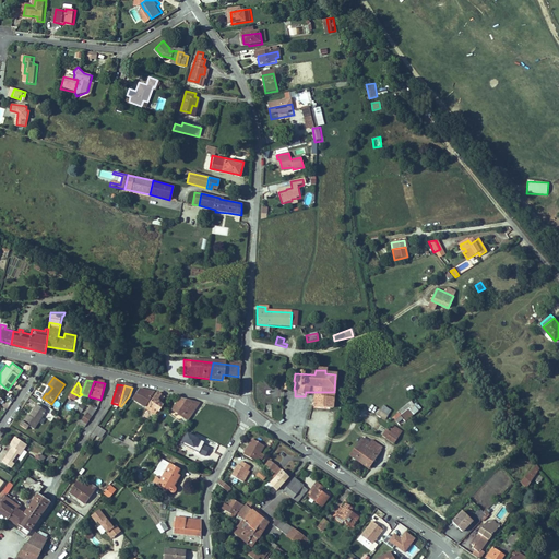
[(155,393),(139,389),(132,399),(145,407),(155,393)]
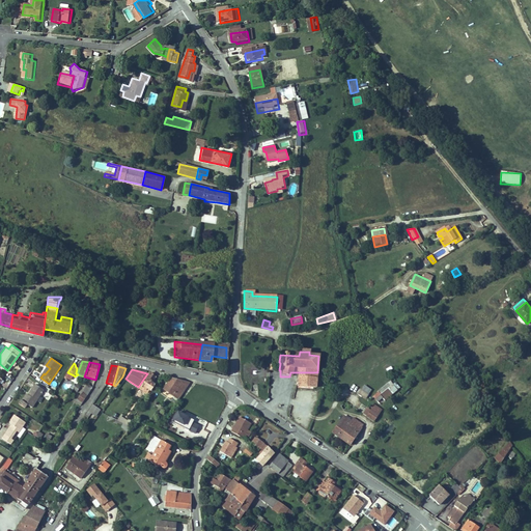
[(67,372),(63,379),(70,382),(74,375),(67,372)]
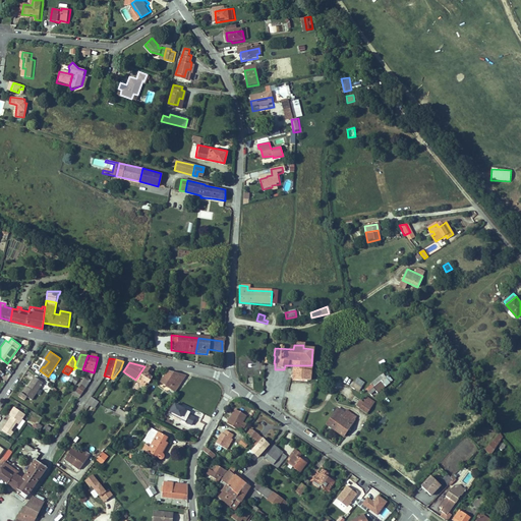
[(289,380),(310,381),(311,365),(291,365),(289,380)]
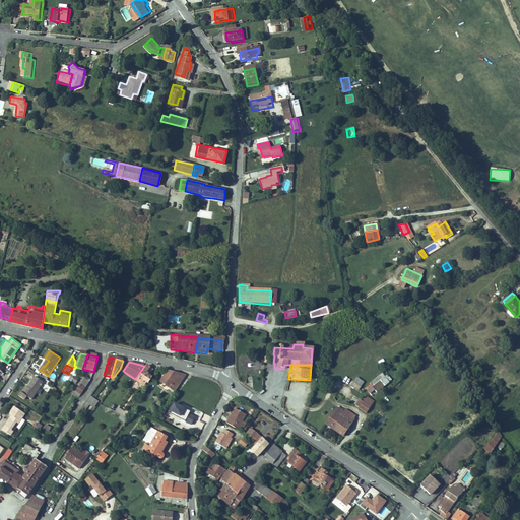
[(142,380),(146,373),(151,367),(148,366),(139,378),(142,380)]
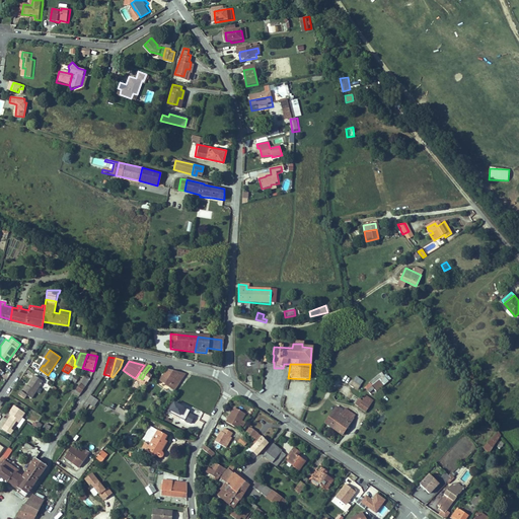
[(179,374),(166,370),(159,380),(174,391),(180,381),(176,378),(179,374)]
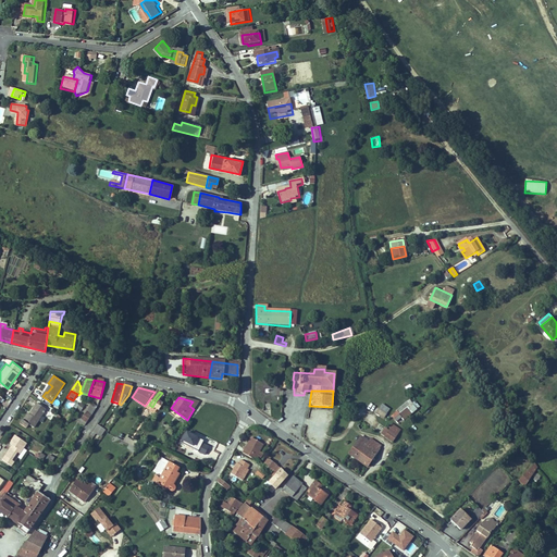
[(159,411),(163,404),(157,399),(152,407),(159,411)]
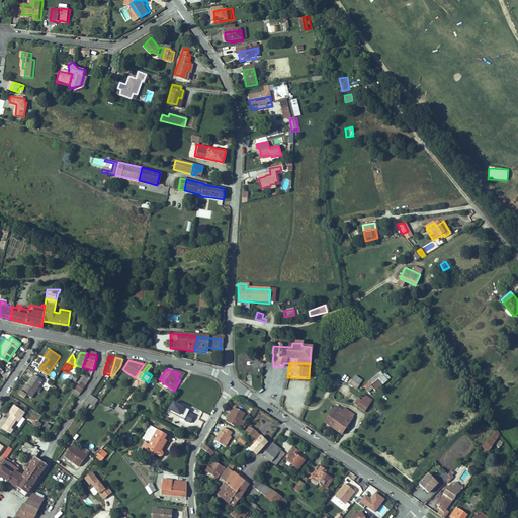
[(25,382),(17,395),(23,399),(25,396),(30,399),(44,380),(35,374),(32,378),(33,378),(29,385),(25,382)]
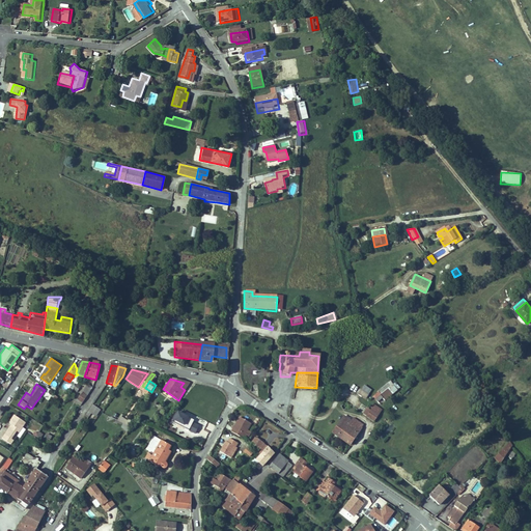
[(364,399),(370,389),(363,384),(359,389),(358,389),(355,393),(364,399)]
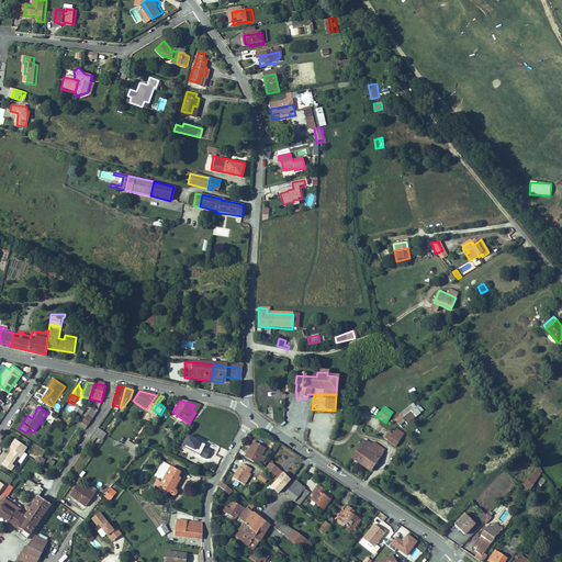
[(395,420),(400,426),(405,422),(407,424),(419,414),(415,408),(403,418),(401,416),(395,420)]
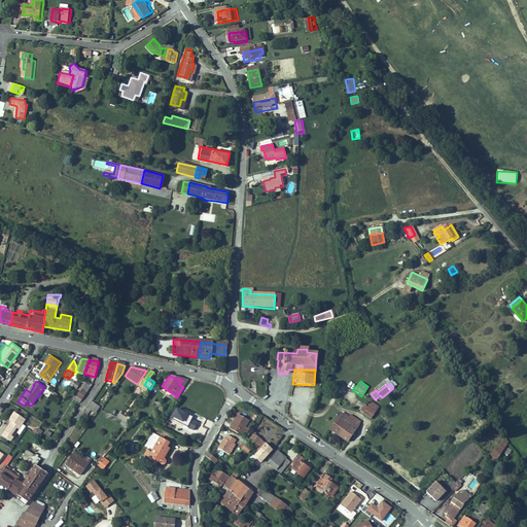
[(85,394),(85,393),(80,390),(76,396),(81,399),(85,394)]
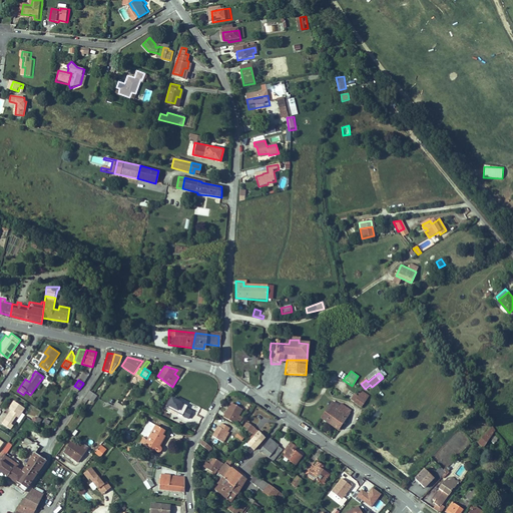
[(93,393),(90,389),(80,403),(83,404),(86,399),(88,400),(93,393)]
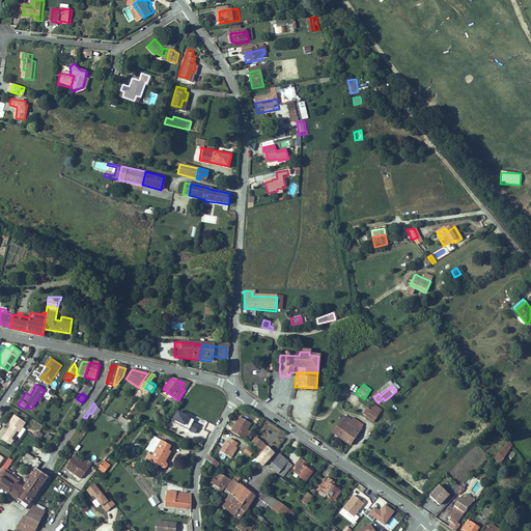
[(188,429),(194,432),(198,423),(193,420),(194,419),(188,416),(188,415),(177,410),(172,419),(184,424),(183,425),(189,428),(188,429)]
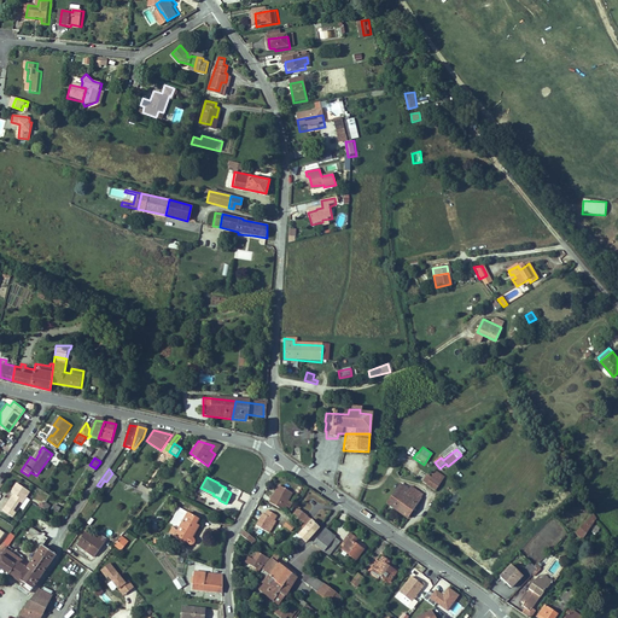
[(425,484),(435,490),(438,484),(429,478),(425,484)]
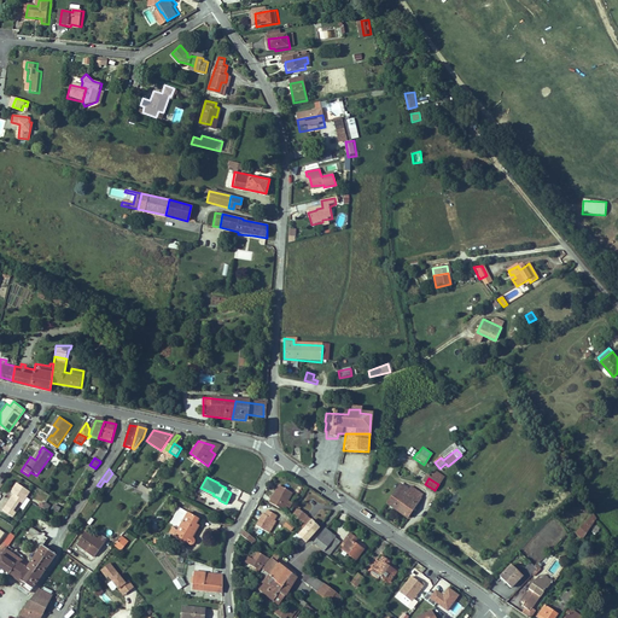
[(3,508),(11,514),(29,488),(17,479),(10,489),(16,493),(11,500),(9,499),(3,508)]
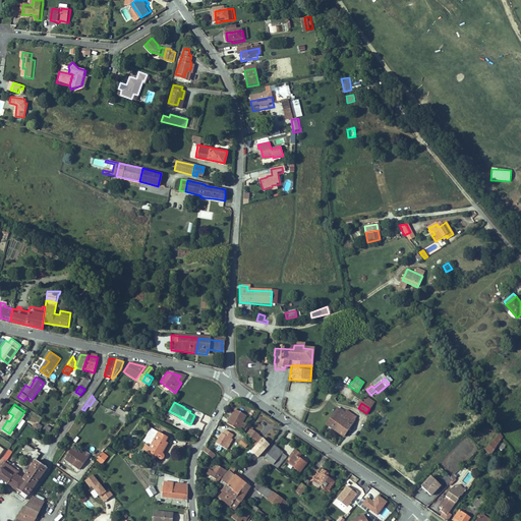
[(247,413),(237,406),(228,420),(239,426),(247,413)]
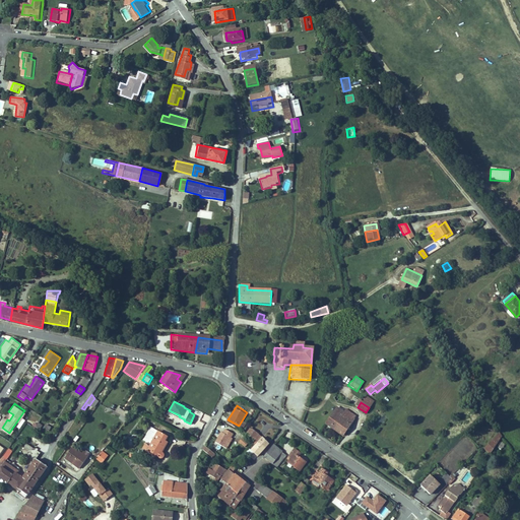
[(332,420),(340,410),(334,406),(327,416),(332,420)]
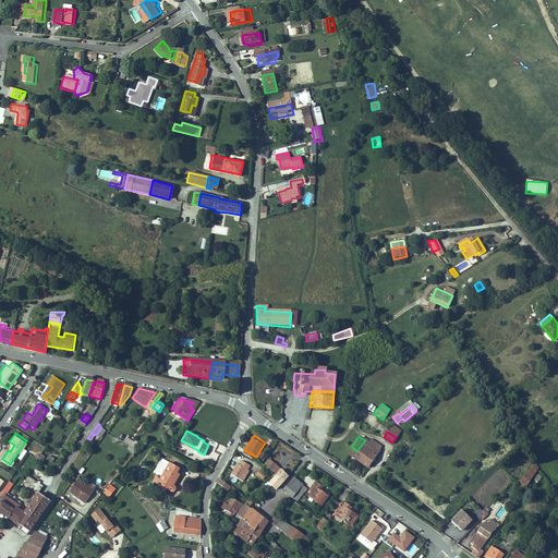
[(380,447),(370,439),(367,441),(365,440),(356,451),(352,458),(367,468),(380,447)]
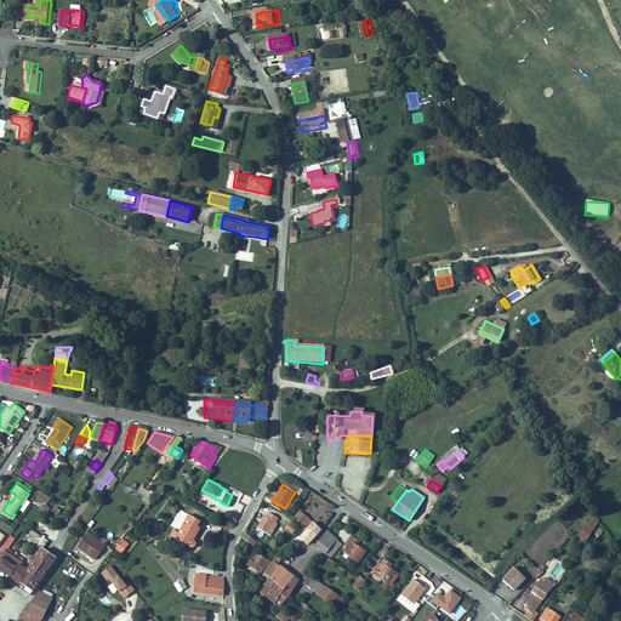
[(305,520),(309,514),(301,506),(296,513),(305,520)]
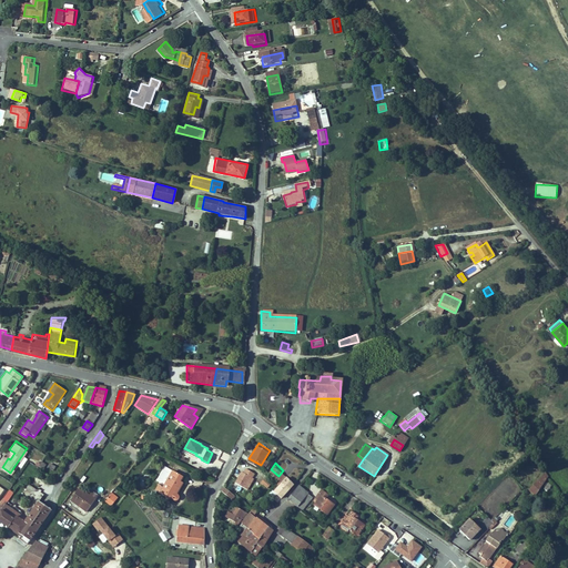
[(254,472),(246,466),(243,470),(242,469),(234,479),(242,486),(250,475),(252,476),(254,472)]
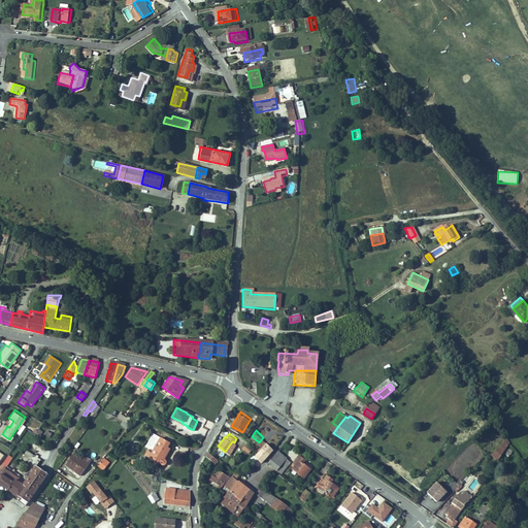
[(164,458),(161,456),(168,446),(170,442),(161,436),(149,457),(158,463),(159,461),(163,463),(164,463),(165,463),(166,462),(166,461),(166,460),(165,459),(165,458),(164,458)]
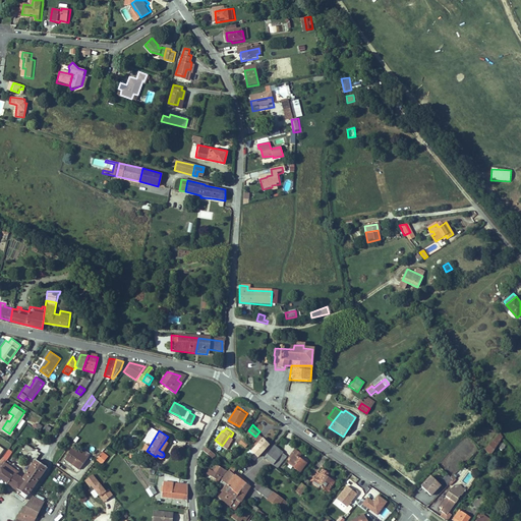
[(248,443),(242,437),(238,441),(244,447),(248,443)]
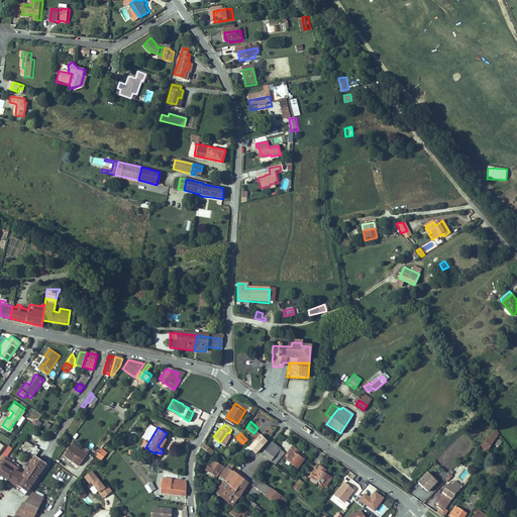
[(257,437),(256,438),(264,443),(268,438),(262,433),(257,437)]
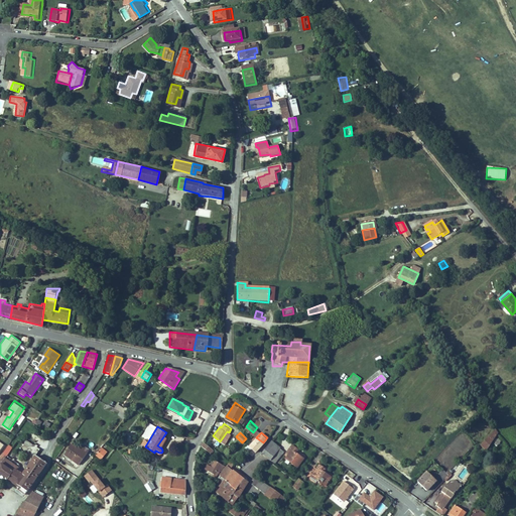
[(29,434),(27,437),(38,443),(40,440),(29,434)]
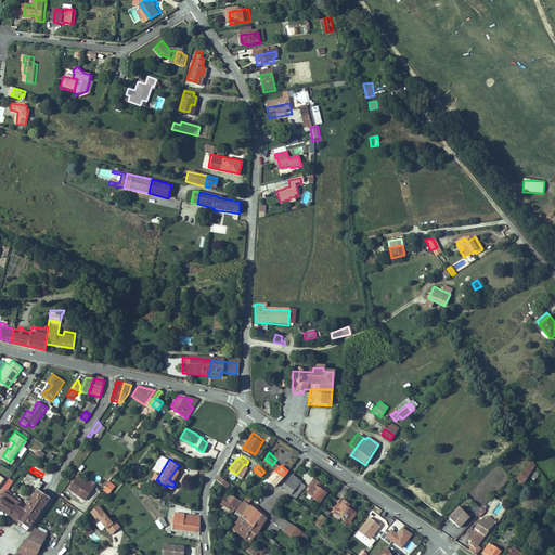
[(516,477),(523,483),(530,472),(526,467),(516,477)]
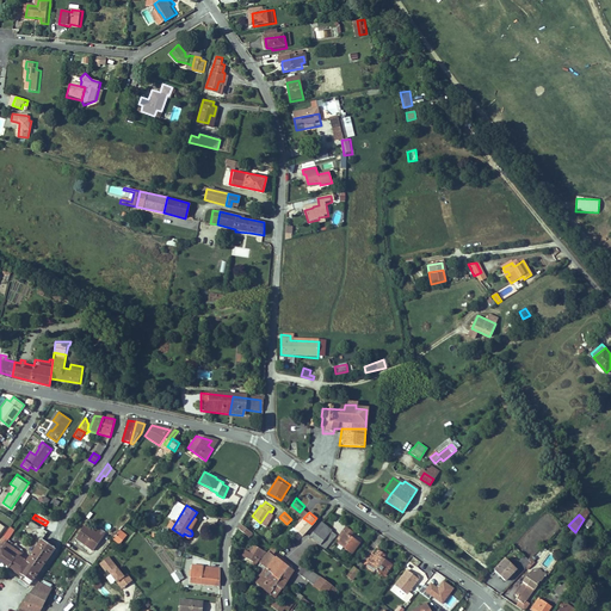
[(190,530),(197,517),(195,516),(186,528),(190,530)]
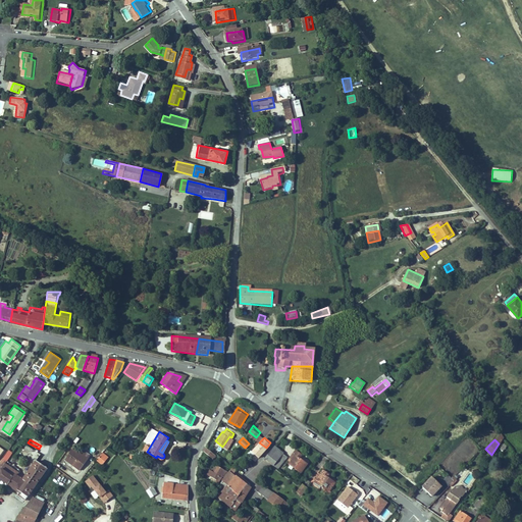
[(253,450),(251,451),(253,453),(258,457),(266,448),(259,442),(256,447),(253,450)]
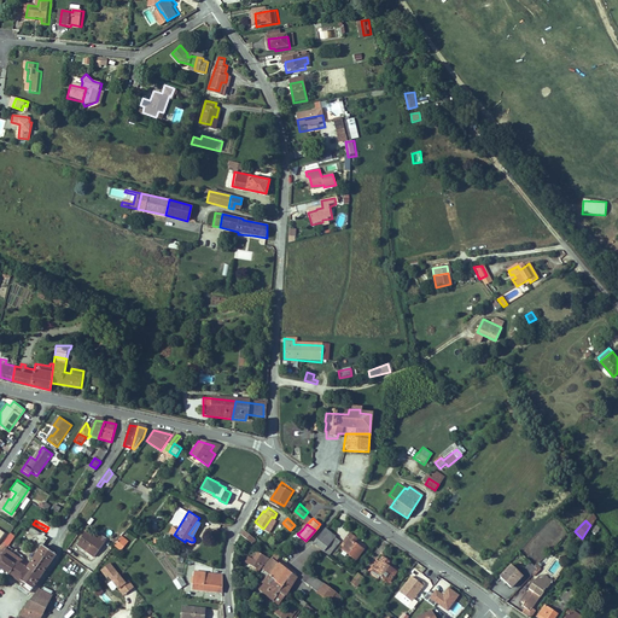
[(28,529),(28,532),(31,531),(33,540),(35,540),(35,542),(45,541),(44,532),(36,534),(36,528),(28,529)]
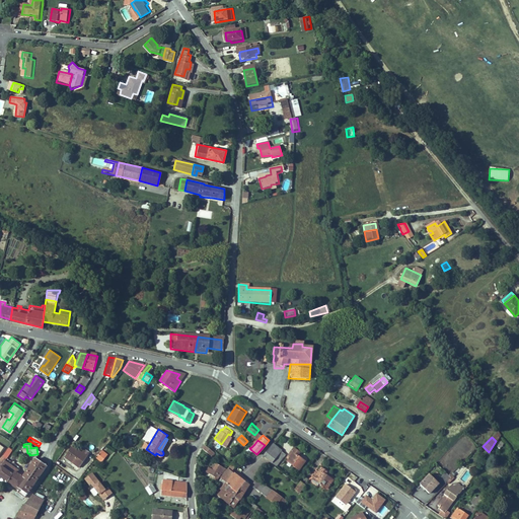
[(263,454),(276,464),(281,458),(277,455),(281,449),(275,445),(272,443),(263,454)]
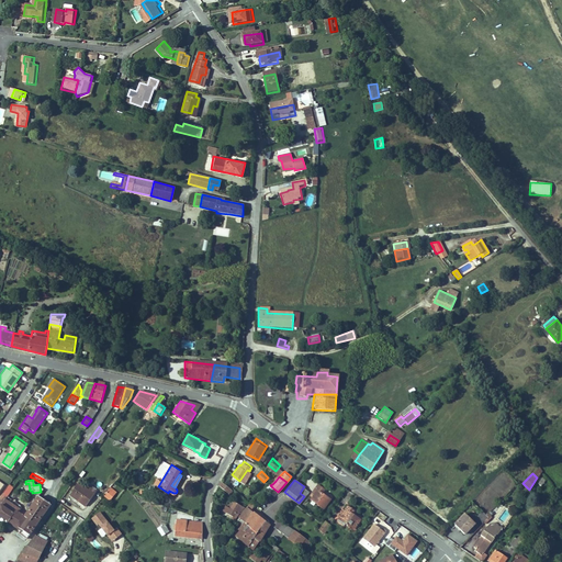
[(226,491),(228,494),(233,490),(222,481),(218,485),(226,492),(226,491)]
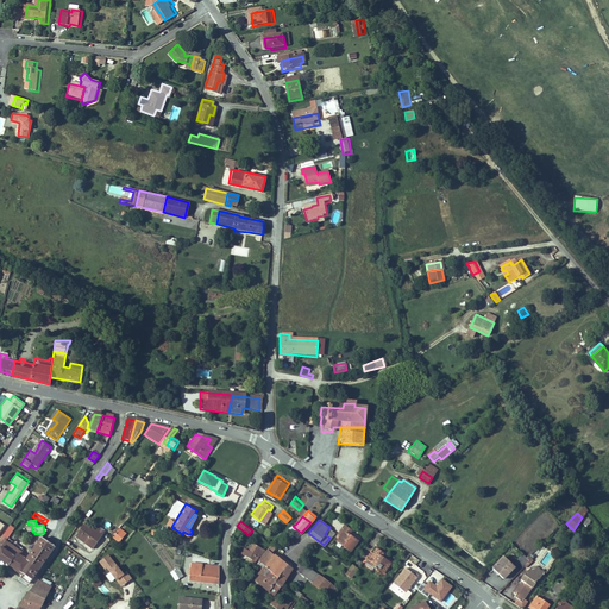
[(83,523),(75,537),(93,550),(102,537),(83,523)]
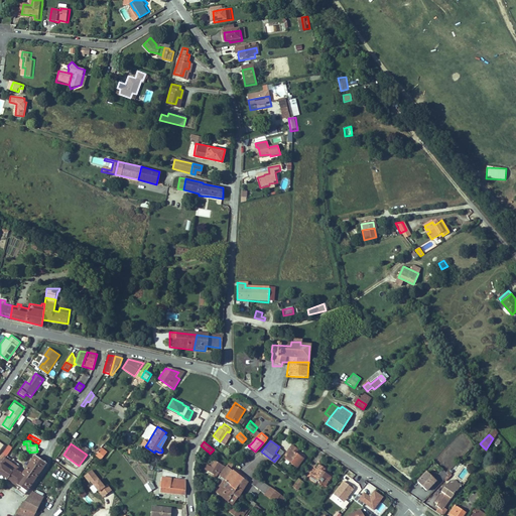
[(292,444),(289,448),(292,450),(286,458),(297,466),(303,458),(296,453),(298,448),(292,444)]
